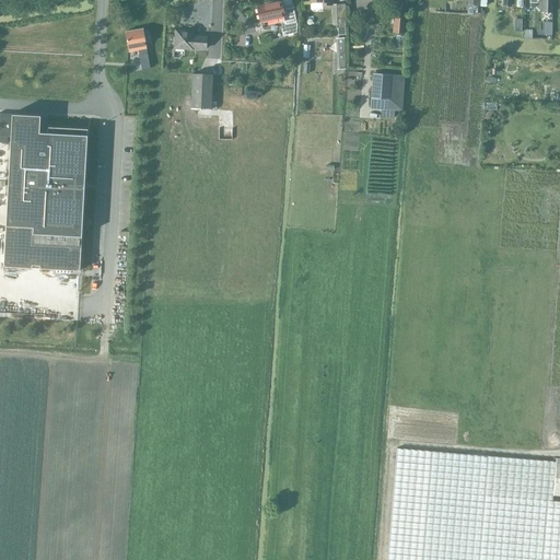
[(298,20),(294,9),(296,7),(294,6),(292,0),(286,0),(282,1),(282,0),(258,6),(261,21),(264,31),(282,26),(284,36),(298,33),(299,25),(298,22),(299,21),(298,20)]
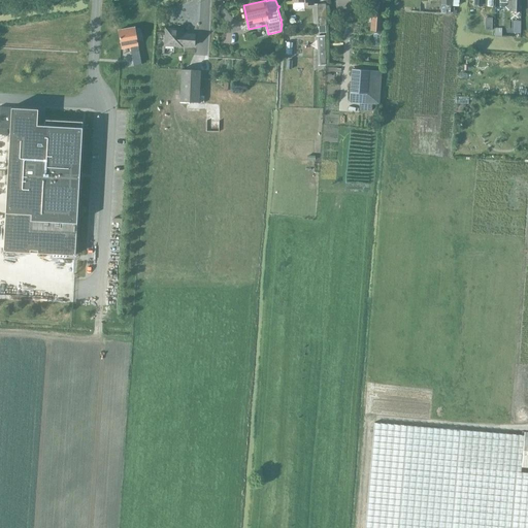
[(510,0),(510,11),(520,11),(520,0),(510,0)]
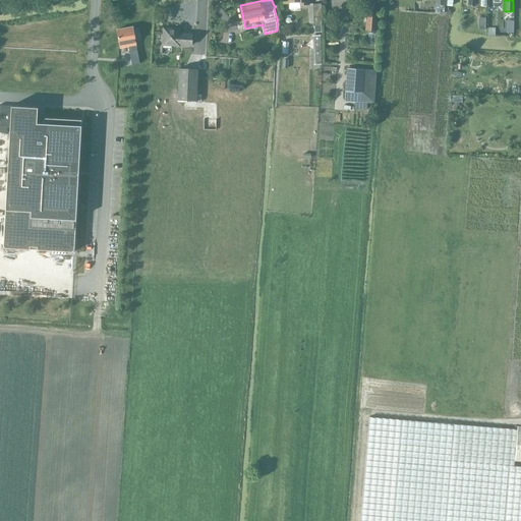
[(322,32),(321,25),(322,25),(322,3),(313,4),(314,25),(314,33),(322,32)]
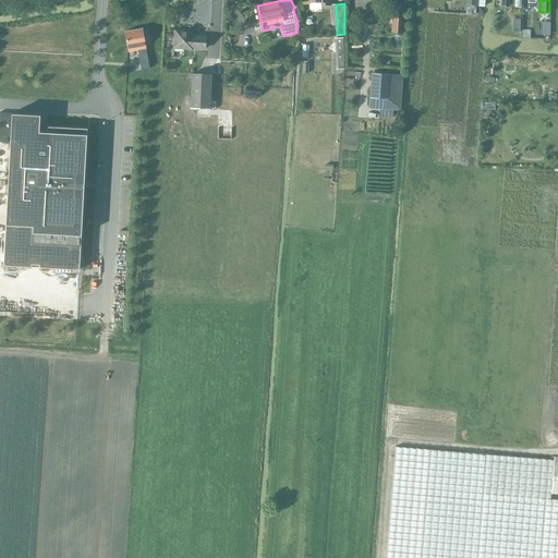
[(391,32),(402,33),(404,14),(393,13),(391,32)]
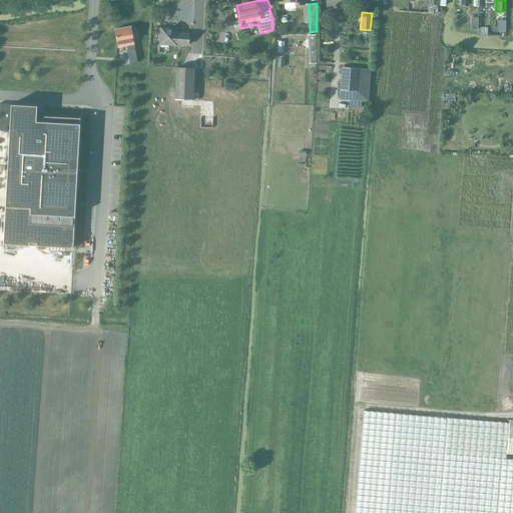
[(131,26),(115,29),(118,44),(126,43),(130,63),(137,62),(131,26)]
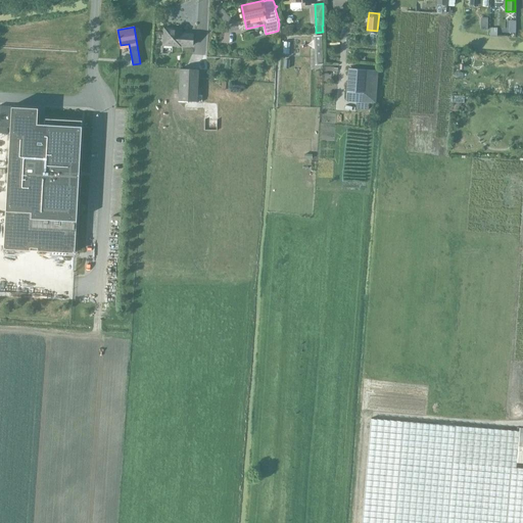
[(163,45),(180,46),(180,44),(192,45),(193,34),(181,33),(181,29),(164,28),(163,45)]
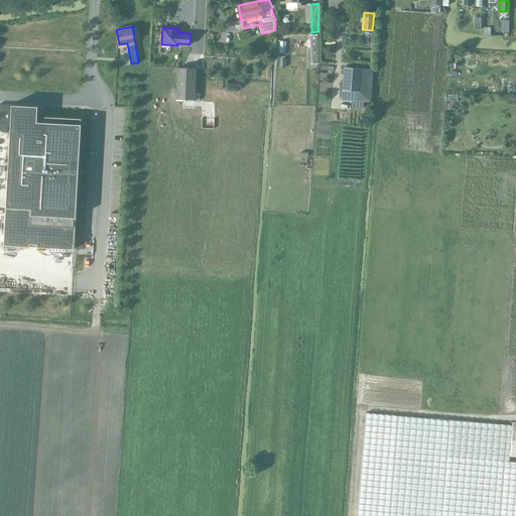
[(342,100),(370,102),(373,70),(345,67),(342,100)]
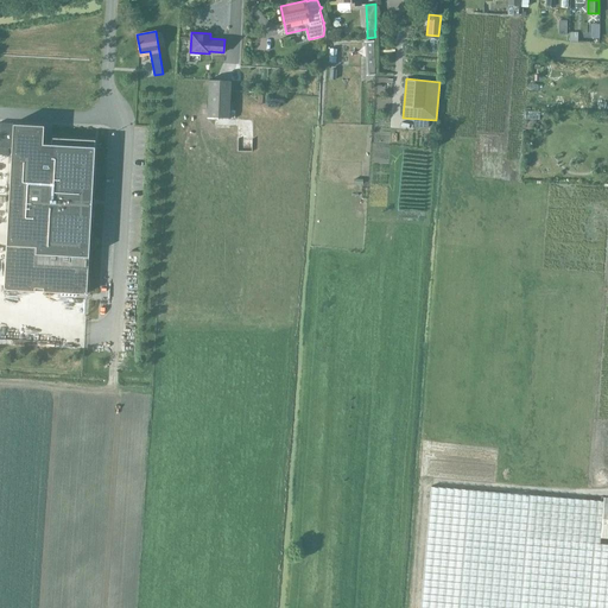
[(208,118),(229,119),(230,81),(209,80),(208,118)]
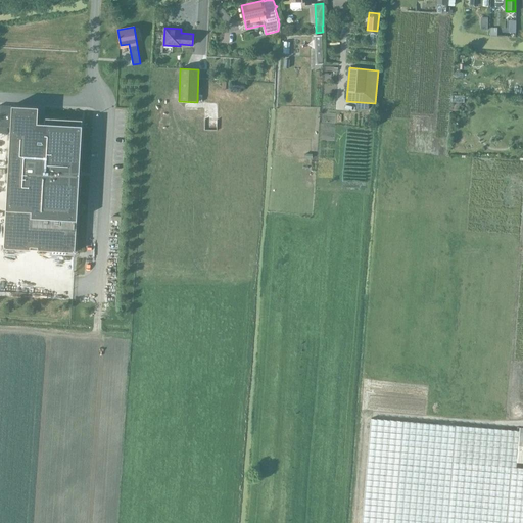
[(75,253),(82,121),(45,119),(44,124),(37,124),(38,107),(11,106),(3,249),(30,250),(31,247),(38,247),(37,250),(75,253)]
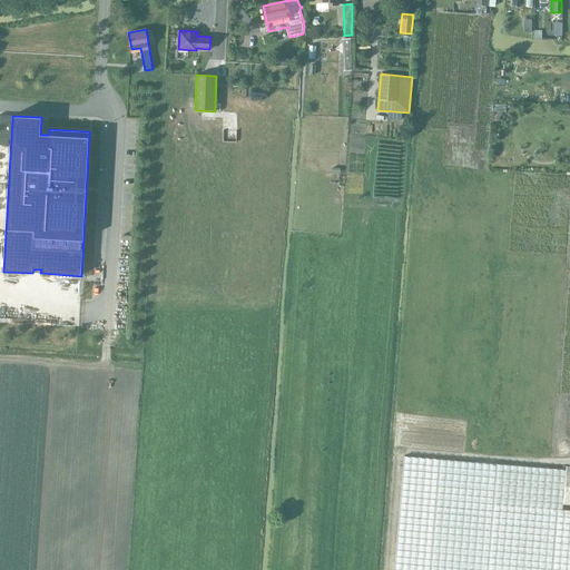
[(404,455),(394,569),(569,569),(569,510),(562,510),(563,503),(569,503),(569,467),(567,467),(566,469),(404,455)]
